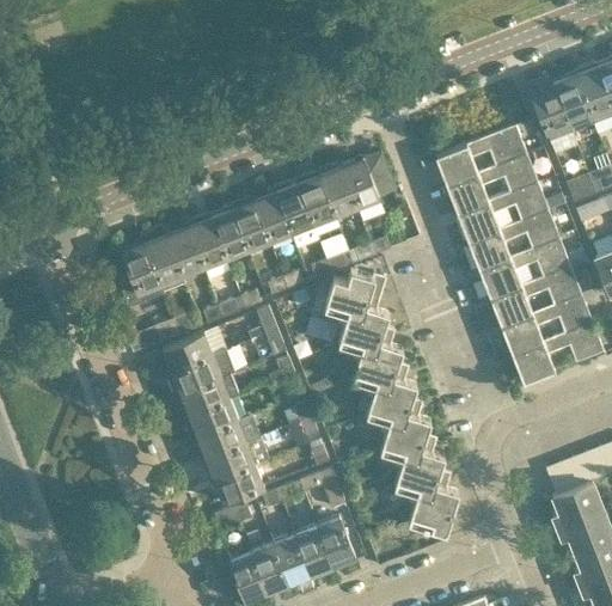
[(611,62),(597,67),(611,106),(611,57),(610,60),(611,62)]
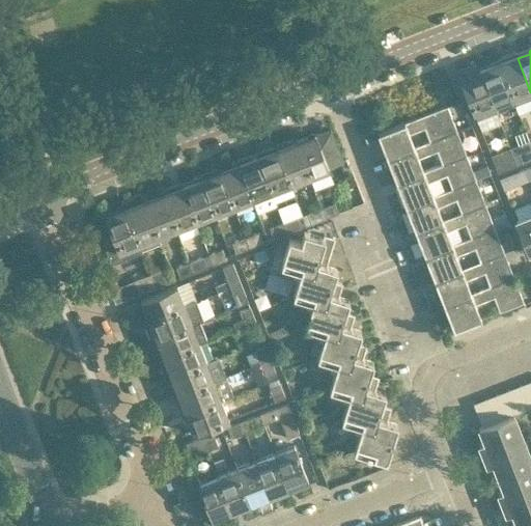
[(516,56),(498,63),(515,109),(530,103),(530,92),(518,58),(516,56)]
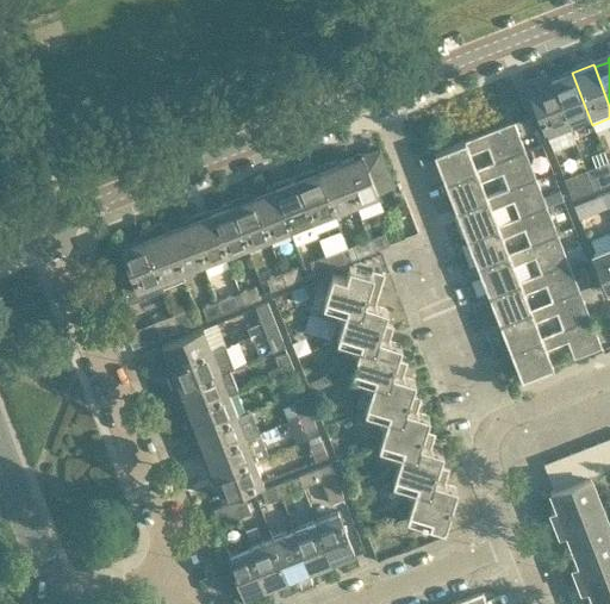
[(566,79),(552,85),(571,134),(592,125),(572,73),(565,76),(566,79)]
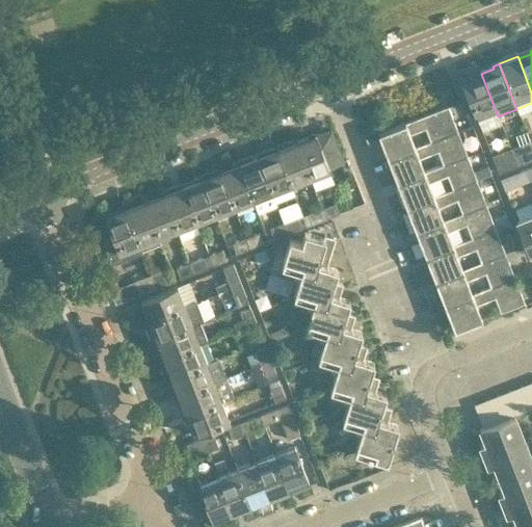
[(472,70),(458,75),(461,81),(469,101),(478,125),(482,135),(502,128),(498,116),(481,74),(480,71),(479,72),(477,66),(471,68),(472,70)]
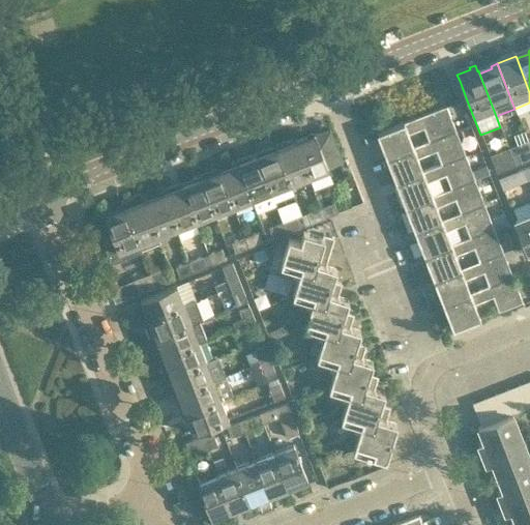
[(446,110),(377,137),(386,162),(414,151),(409,137),(423,130),(430,145),(457,135),(446,110)]
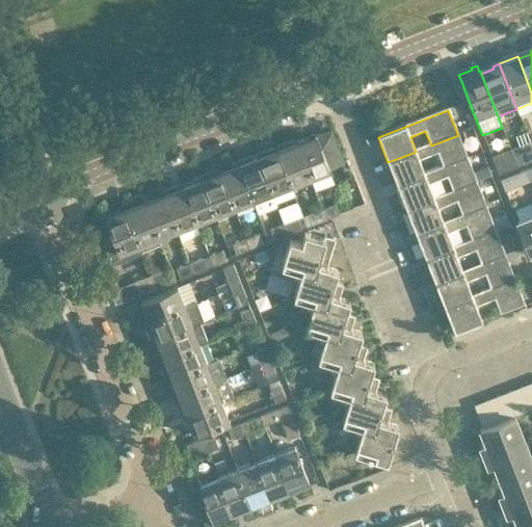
[(514,135),(519,146),(529,141),(525,132),(514,135)]
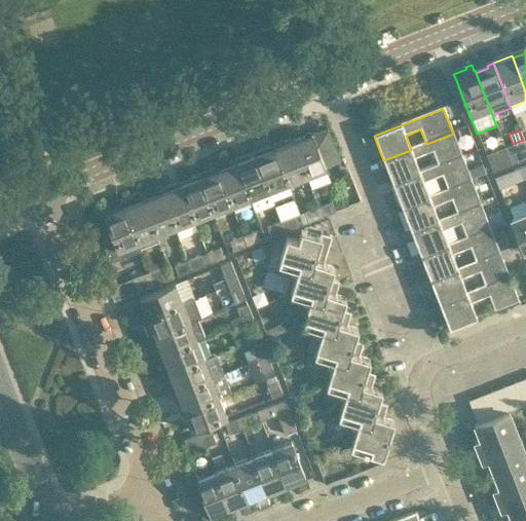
[(312,137),(293,144),(307,180),(327,172),(326,170),(340,163),(328,132),(313,138),(312,137)]
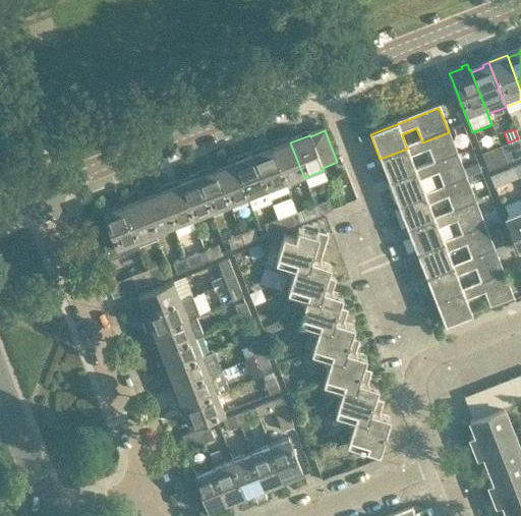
[(458,157),(449,132),(422,142),(407,149),(380,159),(389,183),(458,157)]
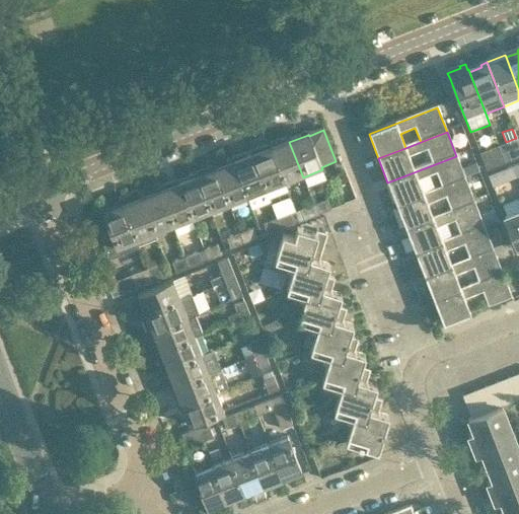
[(498,145),(501,155),(506,153),(518,148),(518,147),(516,138),(506,142),(498,145)]
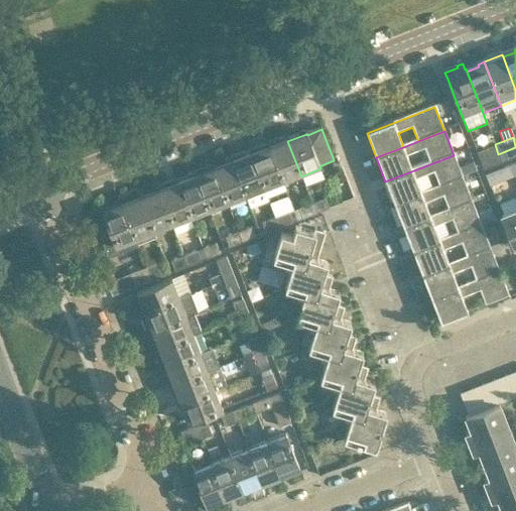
[(287,141),(269,148),(282,183),(301,176),(287,141)]
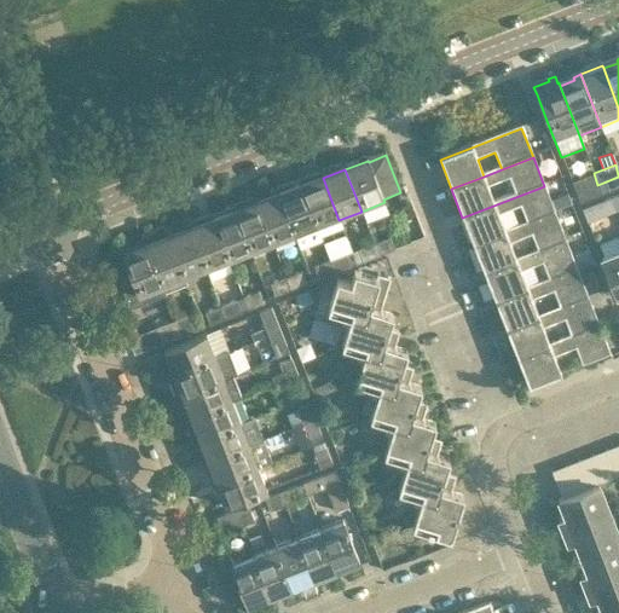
[(571,181),(576,194),(593,186),(597,185),(594,173),(571,181)]
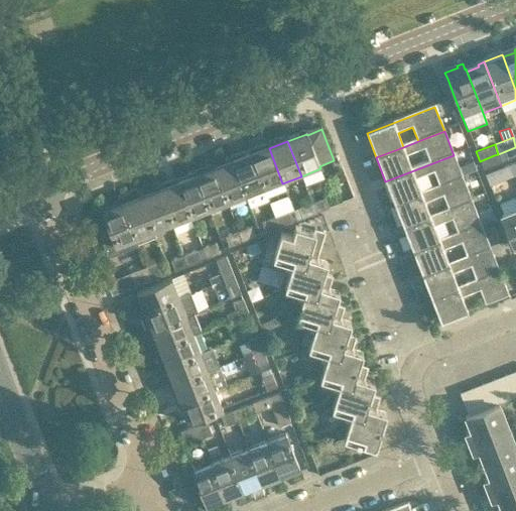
[(267,147),(250,153),(264,190),(282,183),(269,148),(268,148),(267,147)]
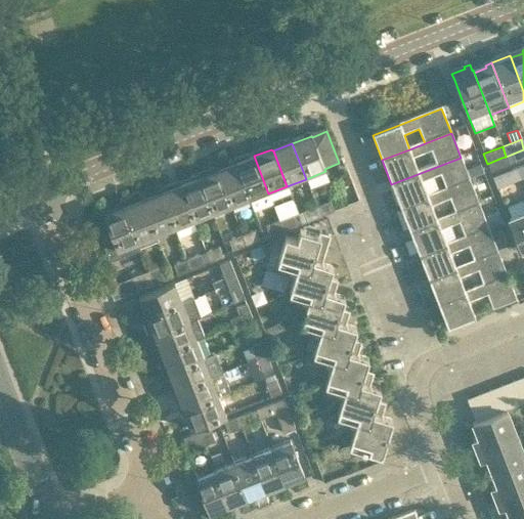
[(523,149),(511,155),(516,166),(523,162),(523,149)]
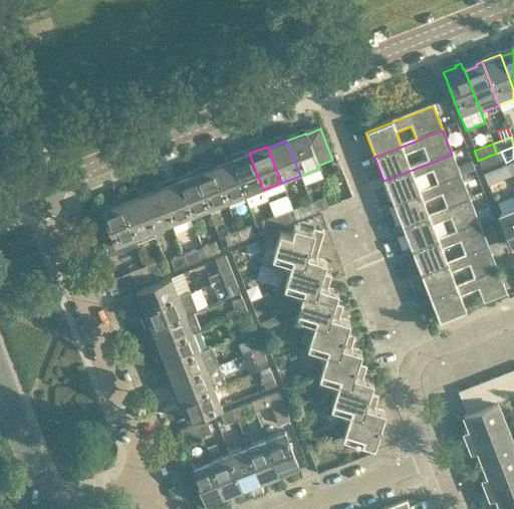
[(501,152),(496,154),(500,164),(506,163),(501,152)]
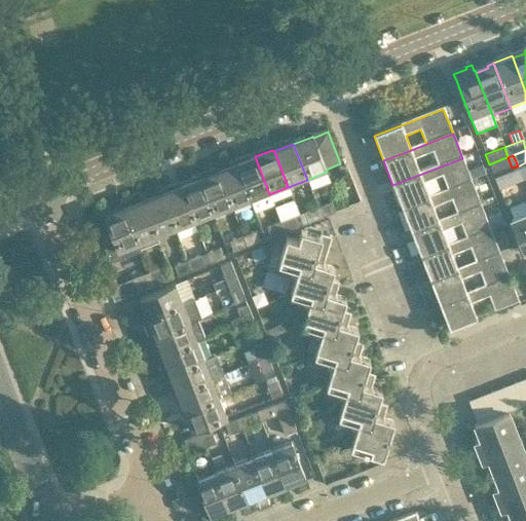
[(249,161),(236,166),(251,201),(269,194),(255,156),(248,159),(249,161)]
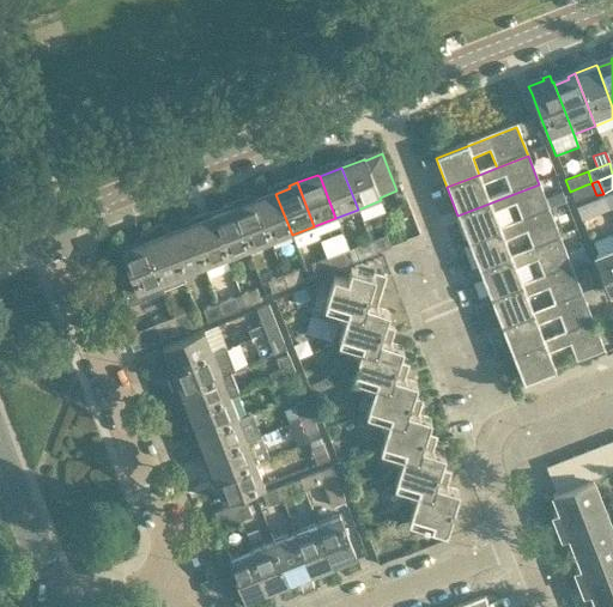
[(592,199),(596,195),(592,183),(587,184),(592,199)]
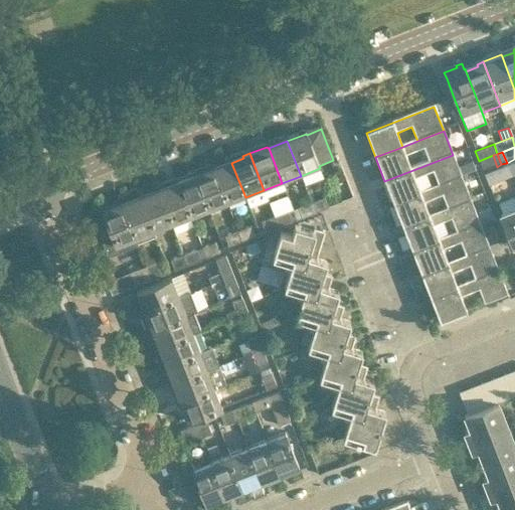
[(384,181),(394,204),(462,178),(453,155),(384,181)]
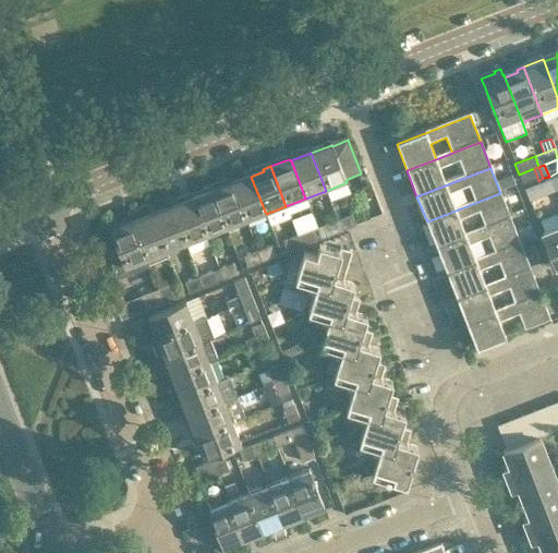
[(534,168),(519,175),(523,187),(538,181),(534,168)]
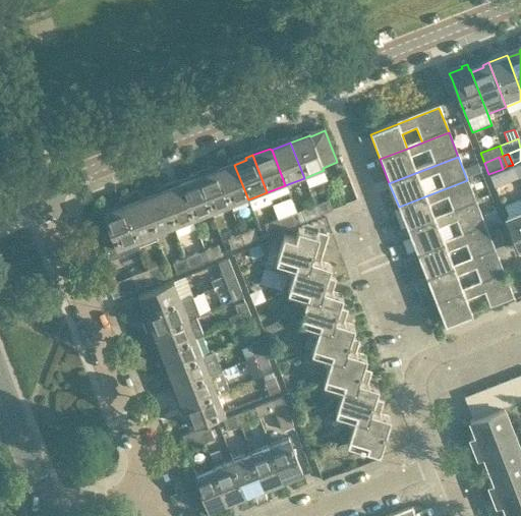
[(227,167),(216,172),(229,207),(248,199),(234,165),(233,165),(232,163),(227,165),(227,167)]
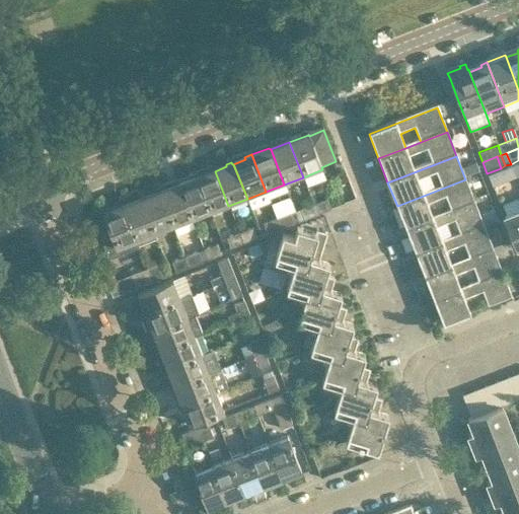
[(476,165),(461,171),(465,179),(479,174),(476,165)]
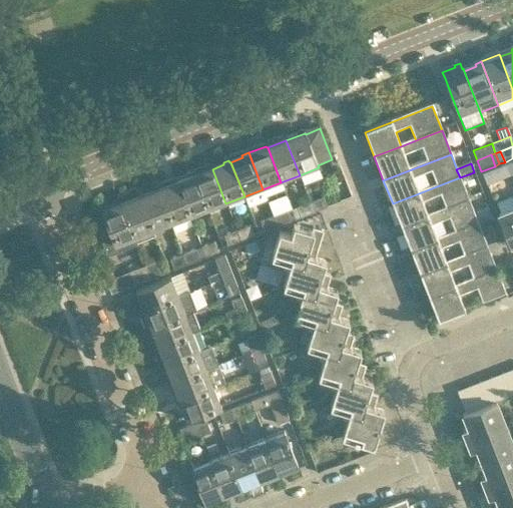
[(205,171),(194,176),(207,211),(225,203),(212,169),(211,169),(210,167),(204,170),(205,171)]
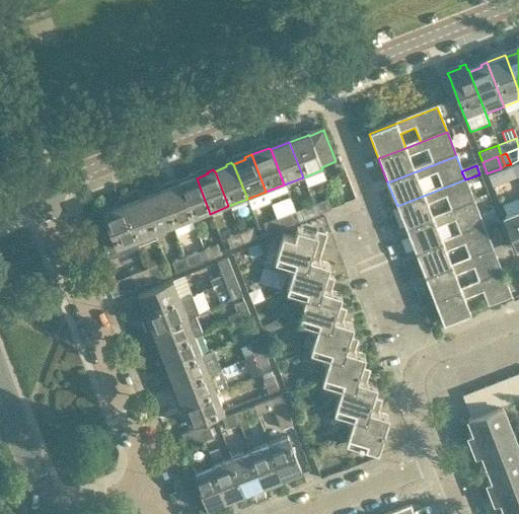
[(326,179),(322,169),(303,177),(307,188),(326,179)]
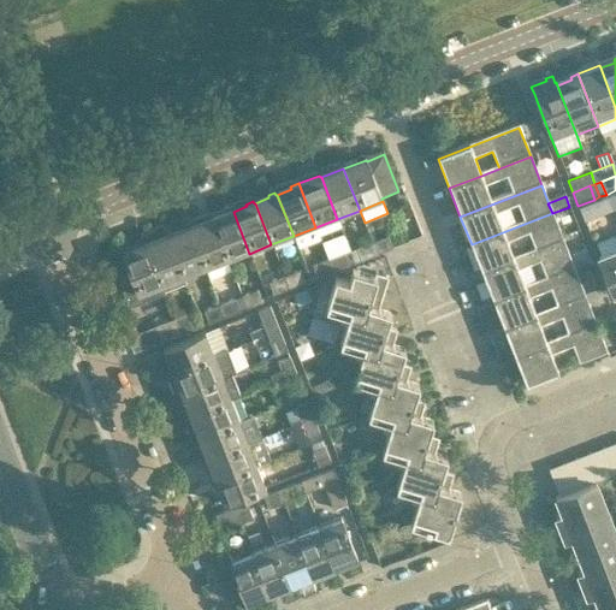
[(603,218),(614,214),(609,201),(598,205),(603,218)]
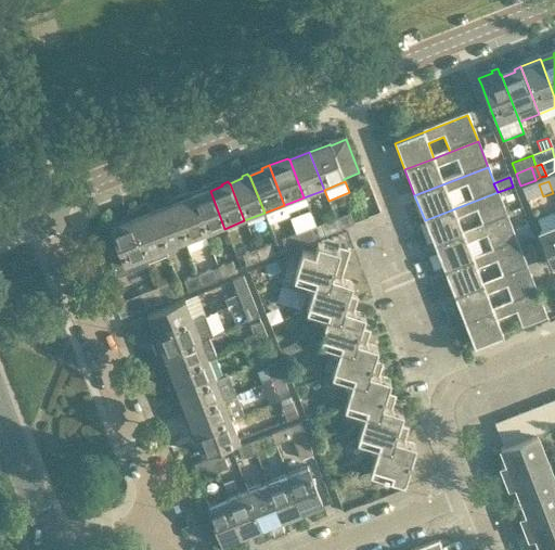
[(539,184),(523,191),(527,203),(543,196),(539,184)]
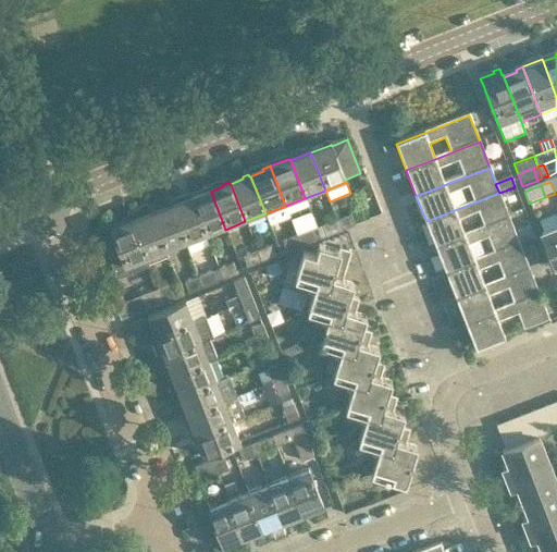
[(203,194),(190,199),(206,237),(225,230),(211,192),(210,192),(209,189),(202,193),(203,194)]
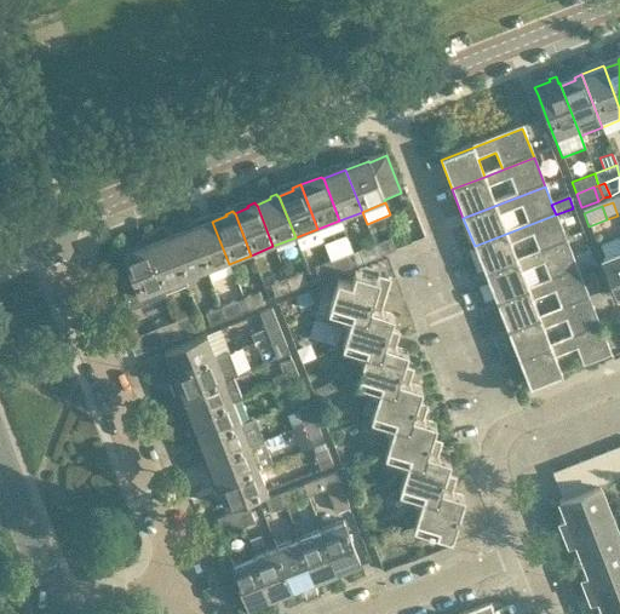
[(475,246),(486,275),(517,263),(511,246),(533,237),(539,254),(567,244),(566,241),(563,234),(556,214),(475,246)]
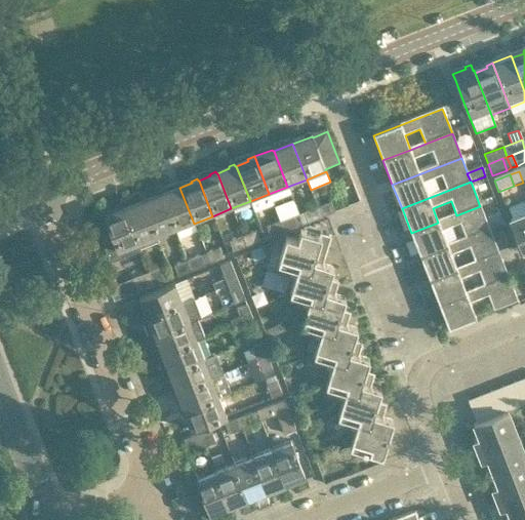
[(178,186),(160,193),(174,231),(194,224),(179,188),(178,188),(178,186)]
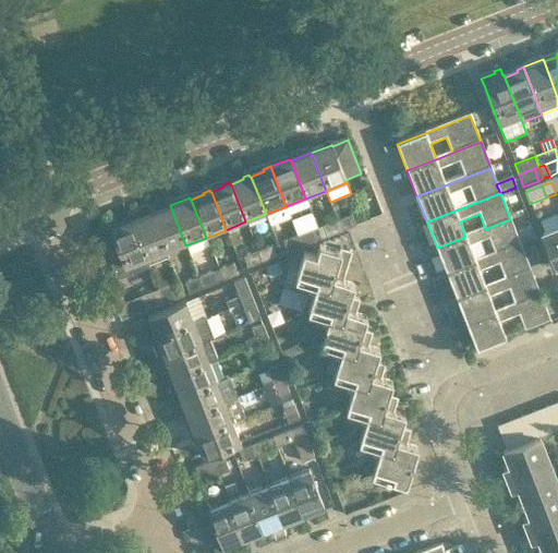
[(308,206),(305,199),(286,206),(289,214),(308,206)]
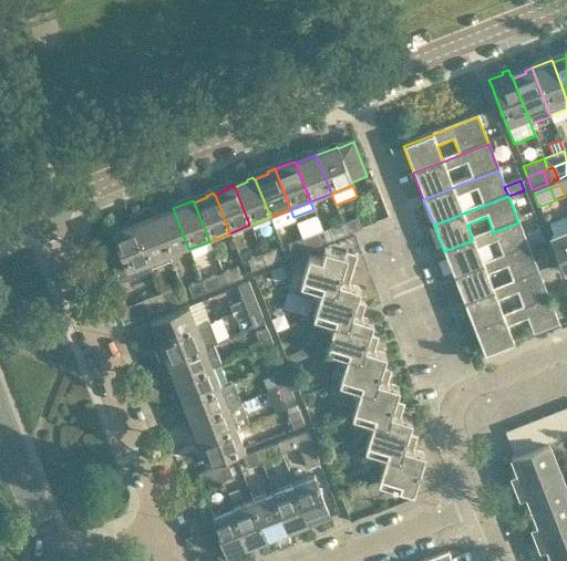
[(166,214),(154,218),(168,256),(168,257),(188,249),(173,208),(165,211),(166,214)]
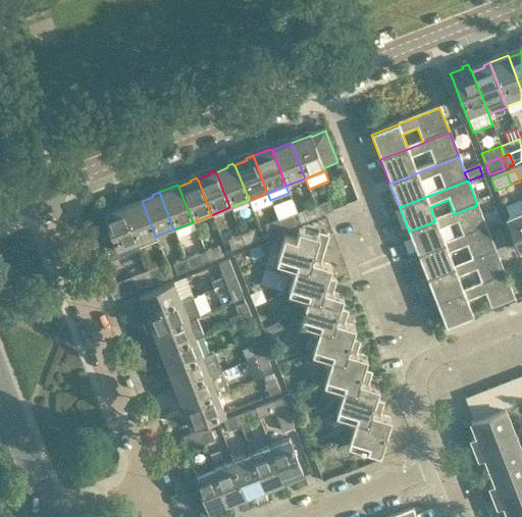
[(270,200),(267,193),(249,200),(252,210),(271,202),(270,200)]
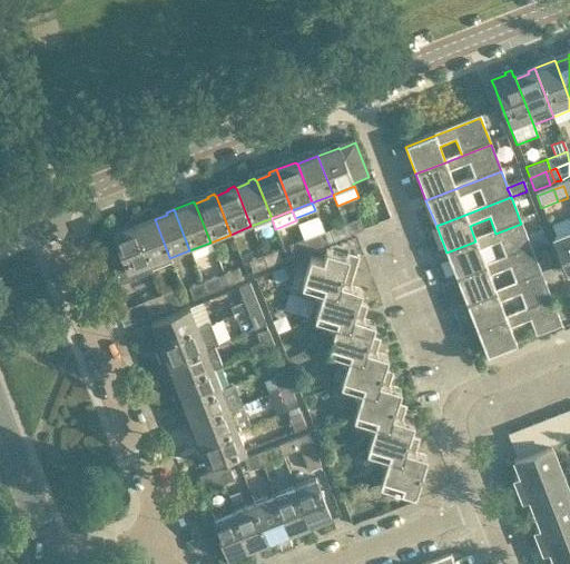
[(145,217),(131,221),(133,225),(149,266),(151,273),(173,265),(169,258),(169,257),(155,219),(154,219),(153,218),(150,211),(144,214),(145,217)]
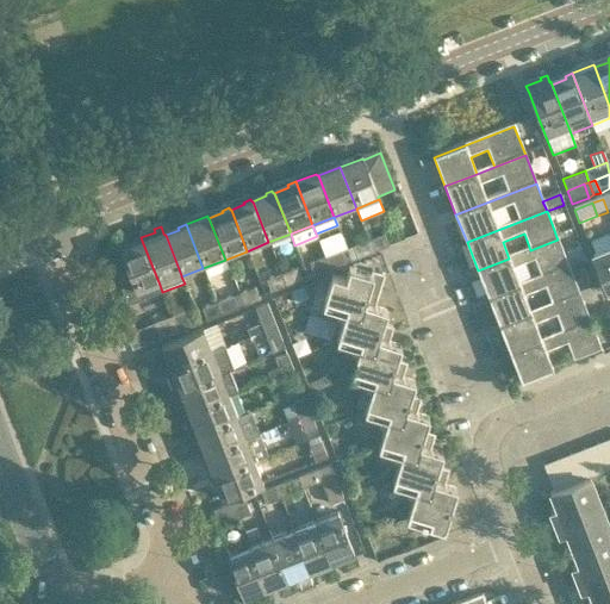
[(318,242),(327,260),(340,255),(347,251),(340,232),(318,242)]
